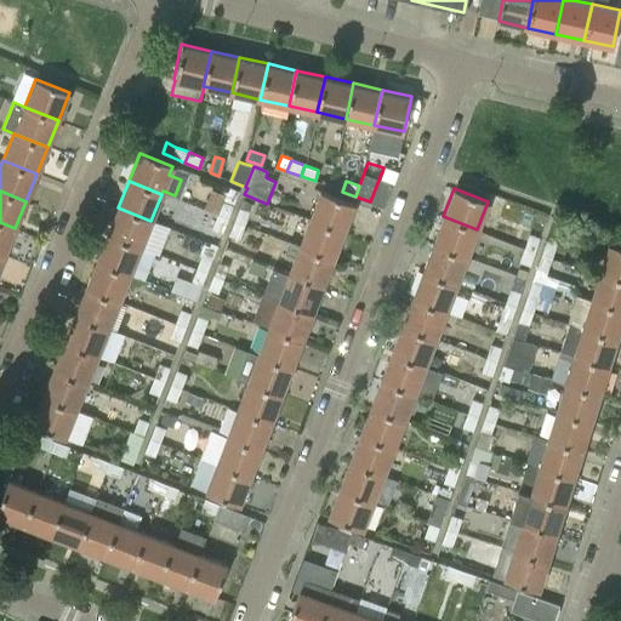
[(309,218),(343,231),(353,203),(320,191),(309,218)]
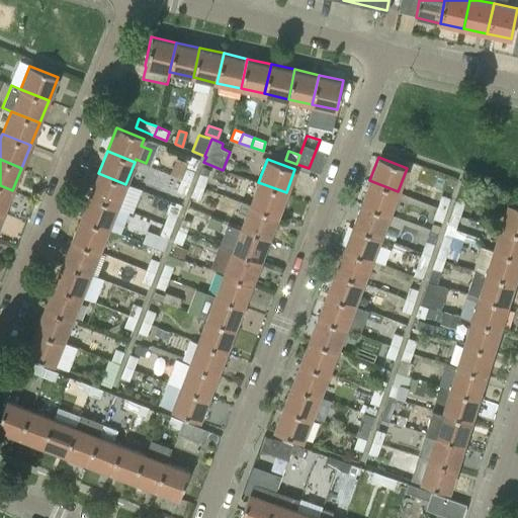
[(181,179),(190,183),(194,171),(186,168),(181,179)]
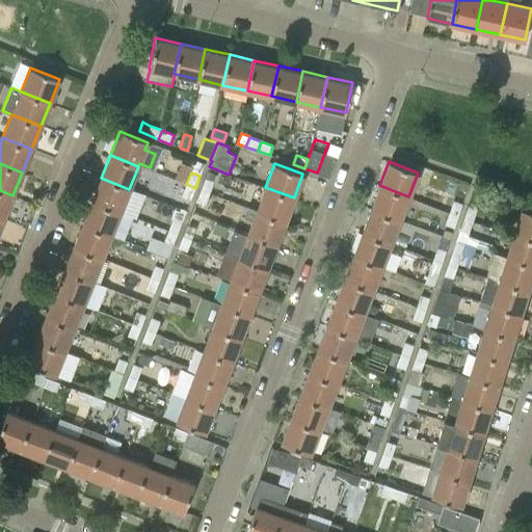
[(101,178),(91,201),(121,212),(129,189),(101,178)]
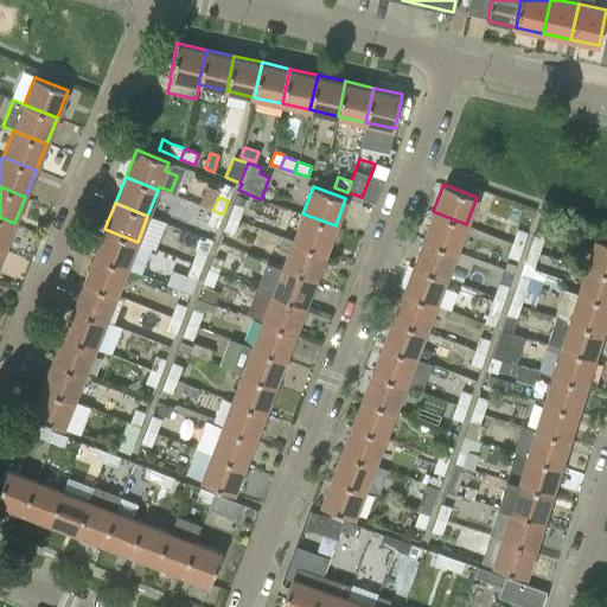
[(234,203),(228,216),(238,221),(244,206),(234,203)]
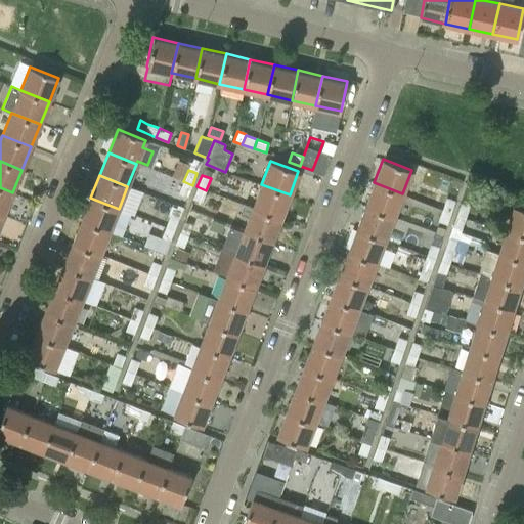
[(183,209),(187,197),(192,185),(183,181),(179,193),(178,193),(176,198),(169,194),(167,201),(174,204),(173,205),(183,209)]
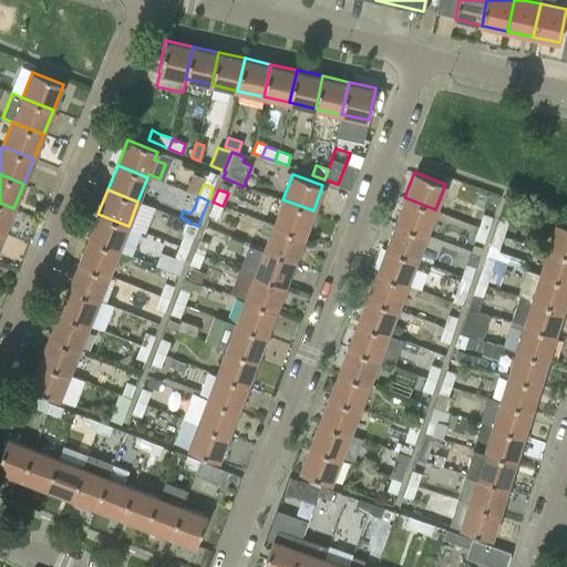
[(404,197),(394,222),(426,234),(435,209),(404,197)]
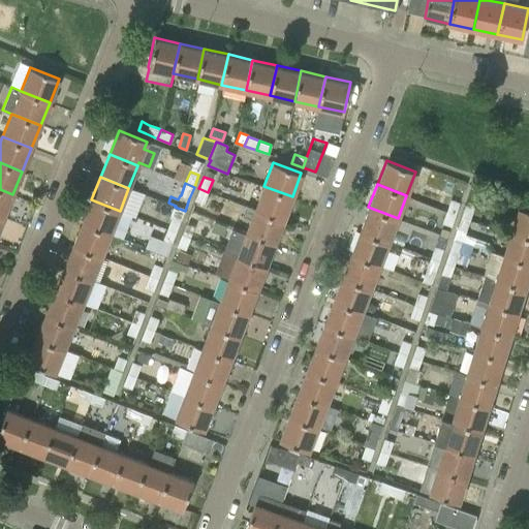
[(283,220),(292,196),(263,186),(255,209),(283,220)]
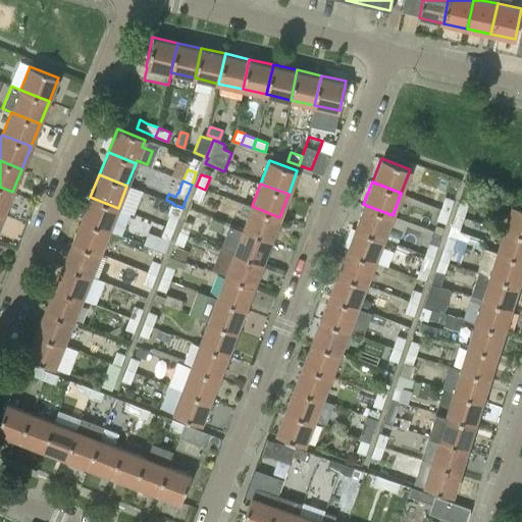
[(205,190),(196,186),(192,198),(201,201),(205,190)]
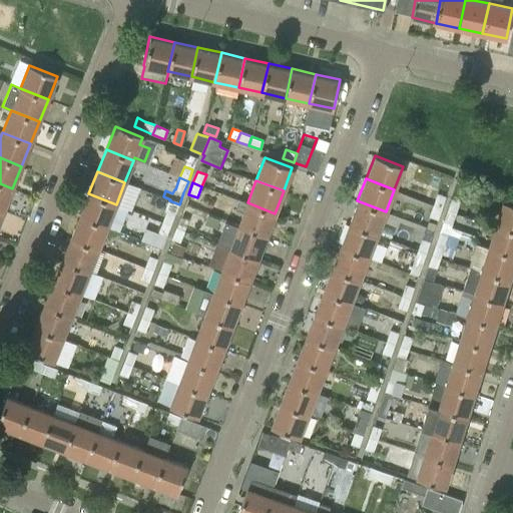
[(0,209),(3,210),(12,188),(0,183),(0,209)]
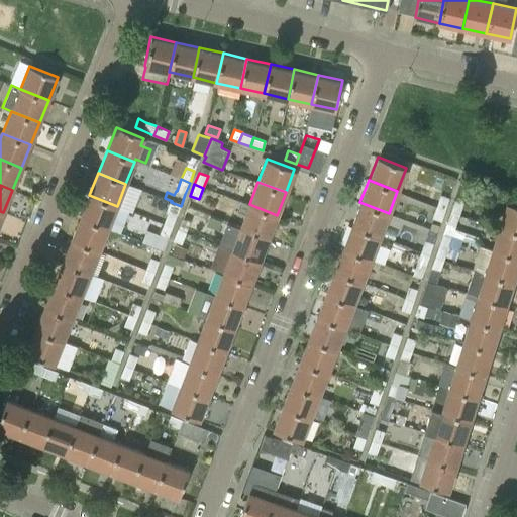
[(108,228),(117,206),(89,195),(80,218),(108,228)]
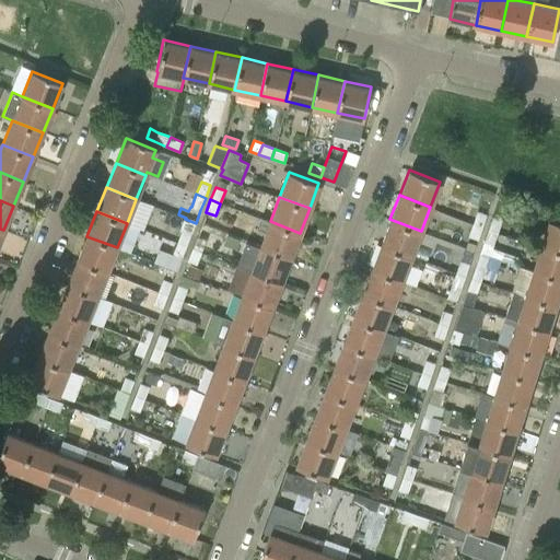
[(477,211),(473,223),(482,226),(487,214),(482,213),(477,211)]
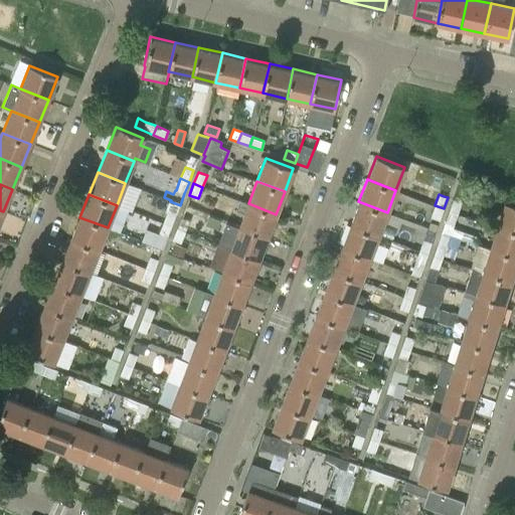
[(453,199),(449,210),(458,214),(462,202),(453,199)]
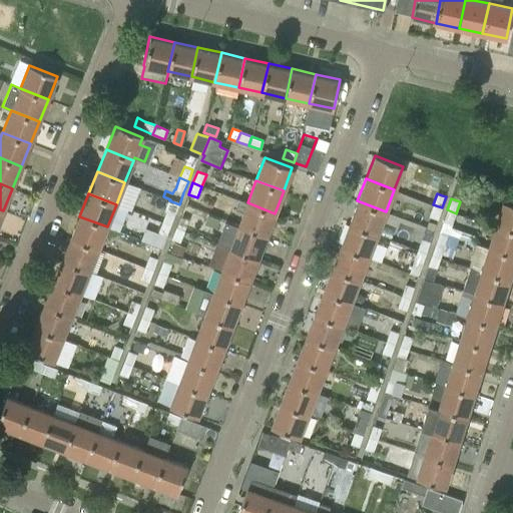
[(349,223),(377,234),(386,211),(357,200),(349,223)]
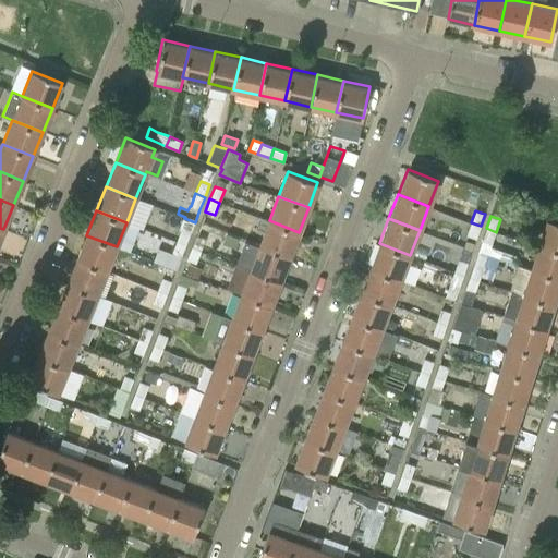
[(538,244),(557,250),(557,221),(546,218),(538,244)]
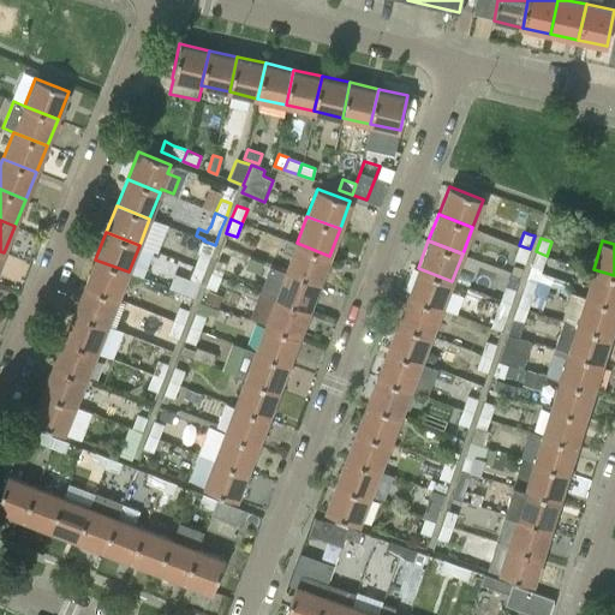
[(320,282),(329,256),(297,243),(286,270),(320,282)]
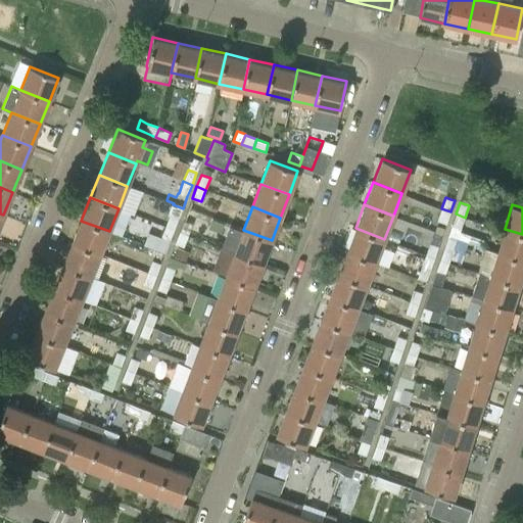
[(446,224),(450,211),(441,208),(437,221),(446,224)]
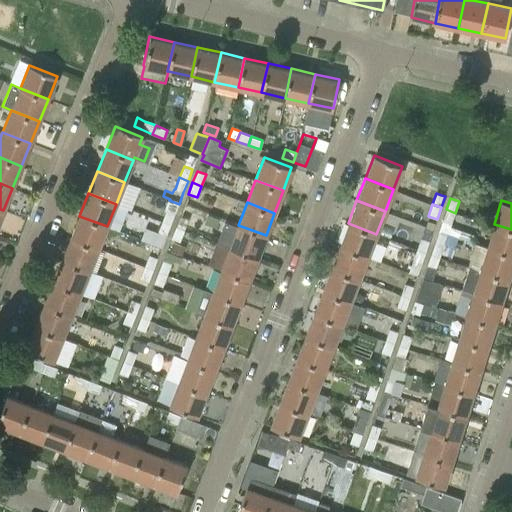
[(451,224),(455,213),(446,209),(442,221),(451,224)]
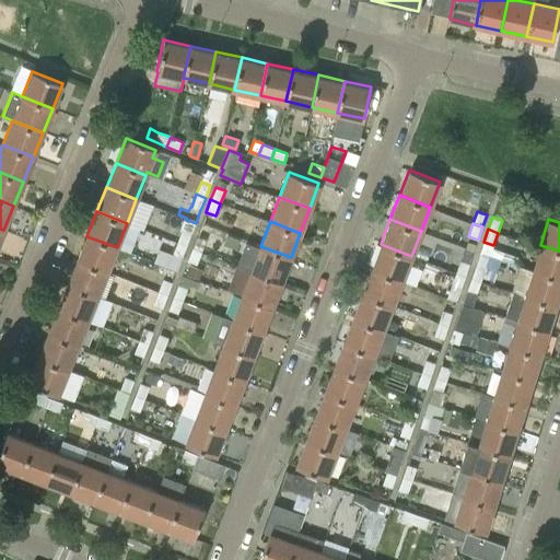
[(182,230),(176,243),(186,246),(191,234),(182,230)]
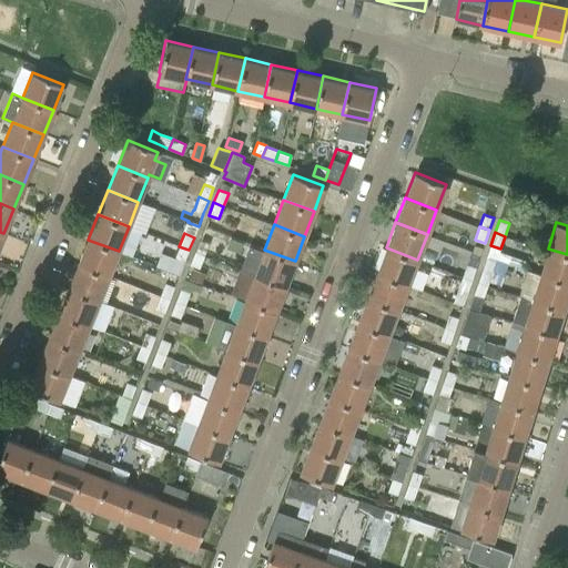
[(88,240),(78,264),(109,276),(119,251),(88,240)]
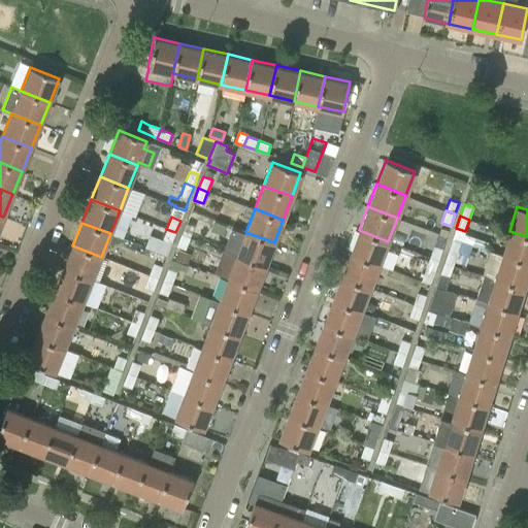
[(185,223),(180,234),(190,237),(194,226),(185,223)]
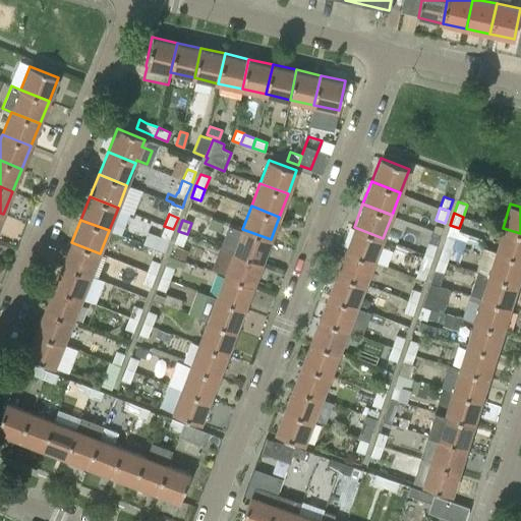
[(169,241),(173,229),(164,226),(160,237),(169,241)]
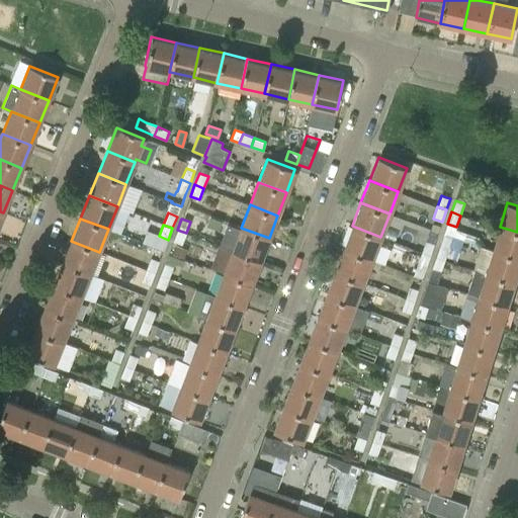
[(444,233),(463,240),(477,244),(480,237),(456,228),(447,225),(444,233)]
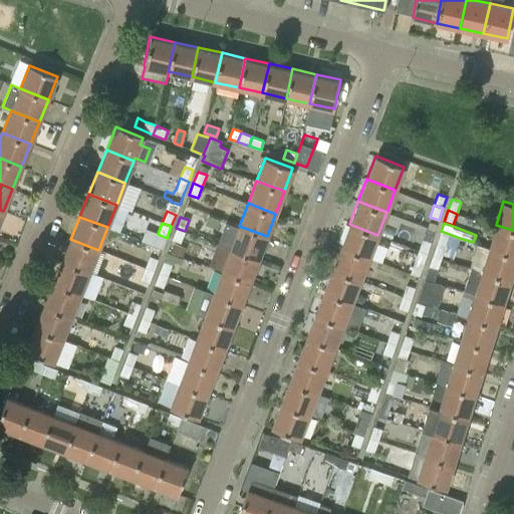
[(349,224),(340,246),(369,257),(377,235),(349,224)]
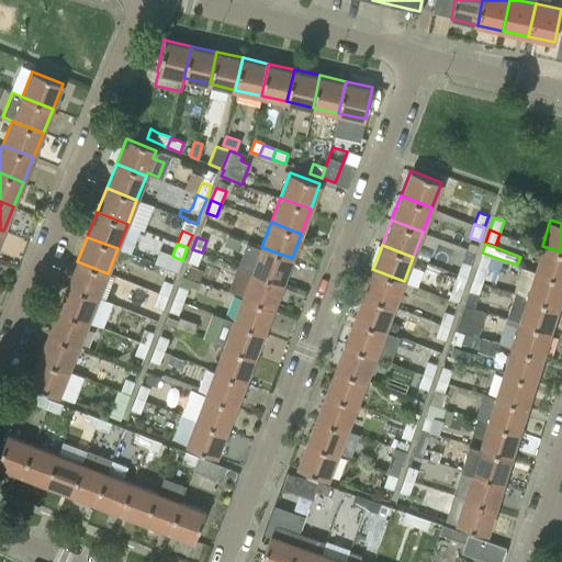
[(561,279),(561,251),(542,246),(534,270),(561,279)]
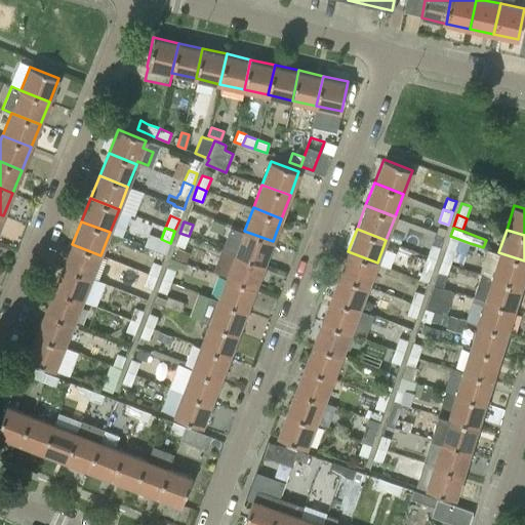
[(264,265),(273,241),(244,231),(236,253),(264,265)]
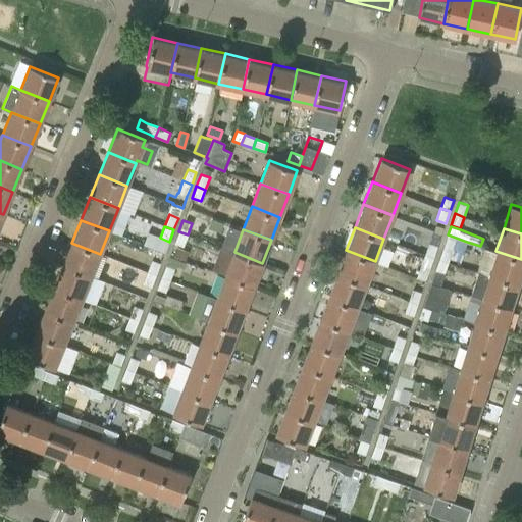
[(184,247),(188,235),(178,231),(174,244),(184,247)]
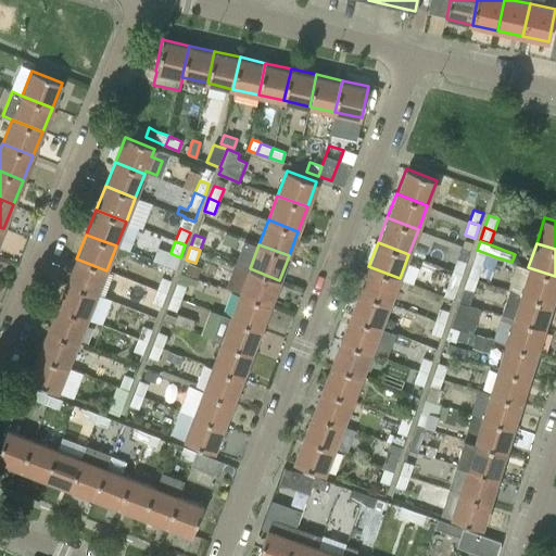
[(97,294),(106,270),(76,258),(67,282),(97,294)]
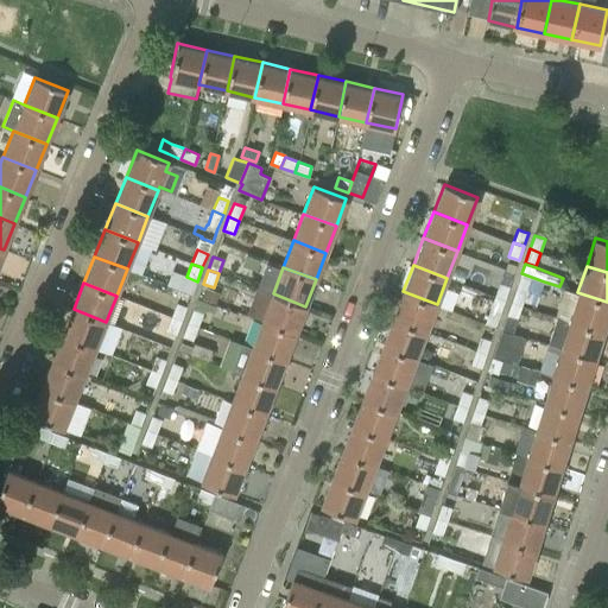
[(499,283),(494,297),(505,301),(510,286),(499,283)]
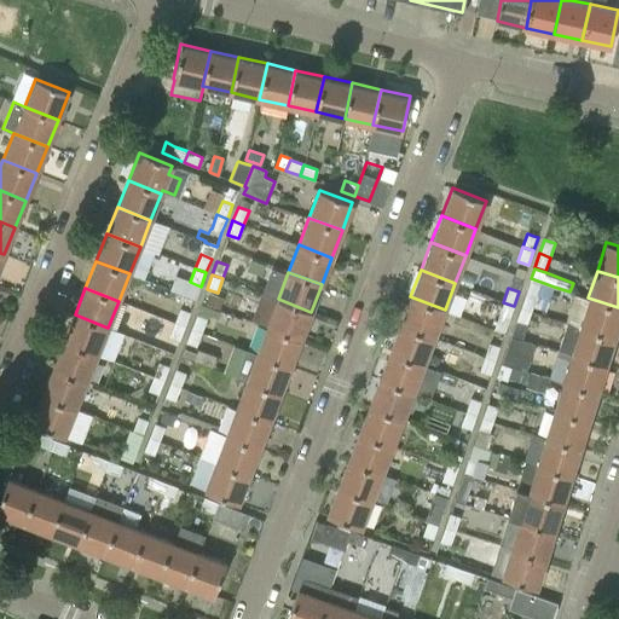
[(206,302),(219,307),(223,298),(209,293),(206,302)]
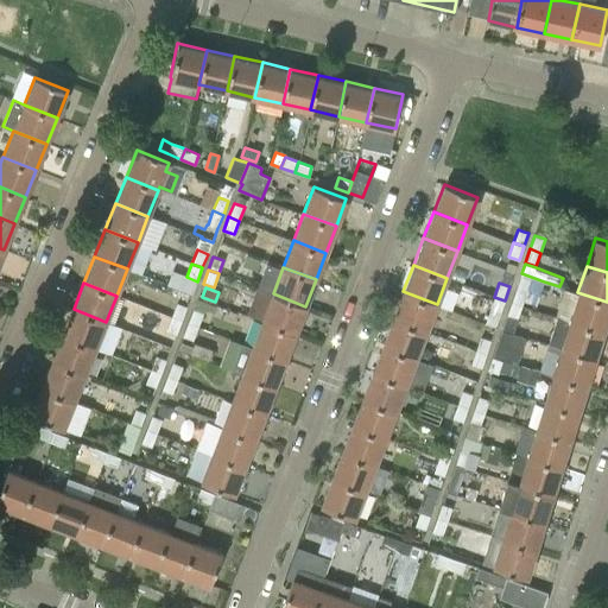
[(295,333),(305,306),(273,293),(272,295),(257,289),(247,315),(263,321),(295,333)]
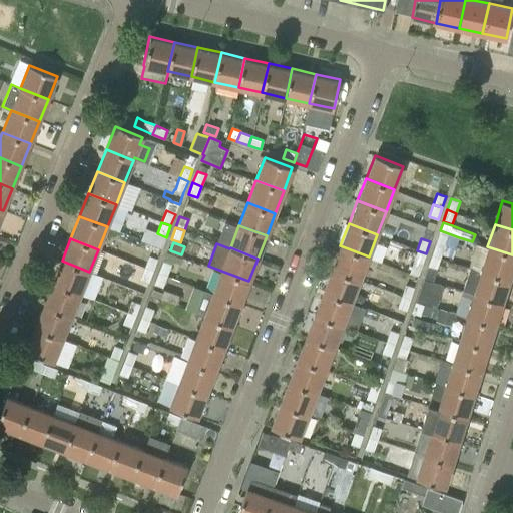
[(435,243),(431,255),(440,259),(444,246),(435,243)]
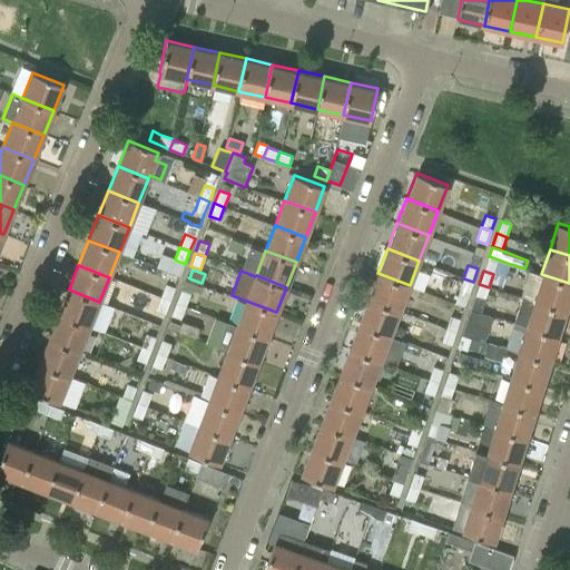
[(377,273),(369,298),(400,310),(410,285),(377,273)]
